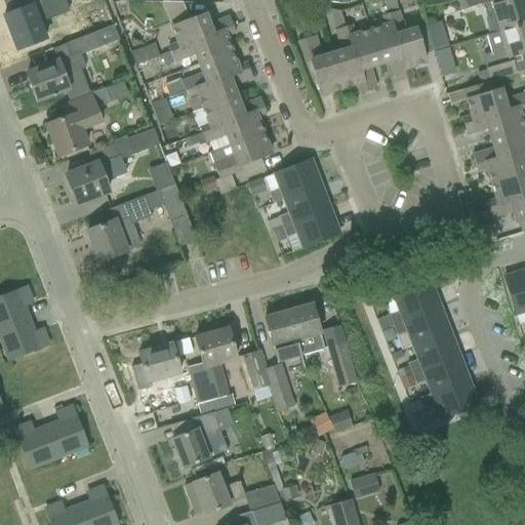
[(8,15),(4,16),(17,50),(32,44),(44,40),(38,24),(68,12),(66,7),(63,0),(24,0),(27,8),(8,15)]
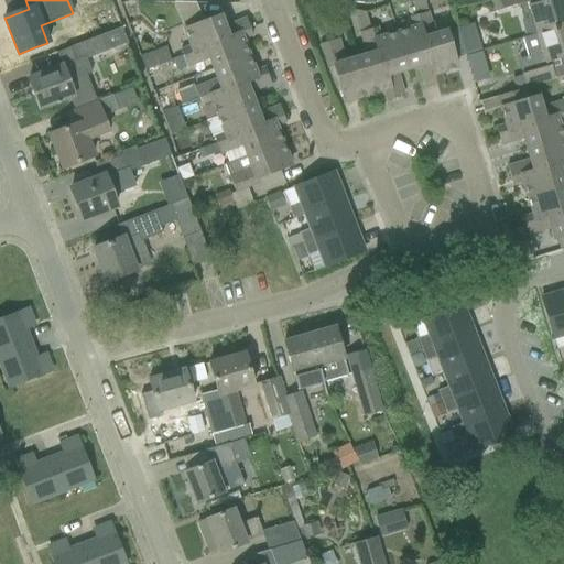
[(413,0),(414,6),(415,8),(416,12),(418,15),(424,13),(429,12),(426,3),(424,0),(413,0)]
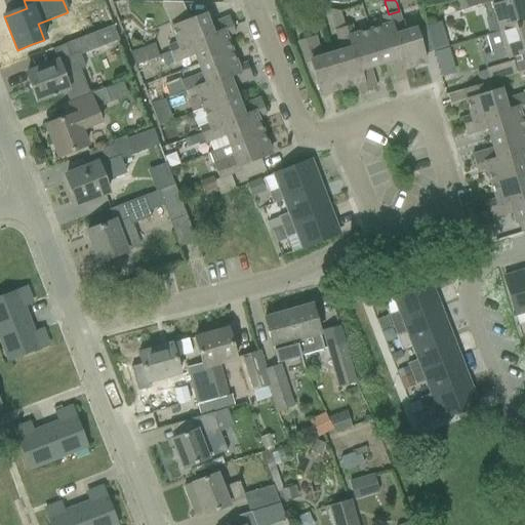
[(463,0),(467,9),(482,5),(486,17),(493,14),(499,33),(524,24),(524,0),(511,0),(492,5),(491,2),(494,1),(493,0),(463,0)]
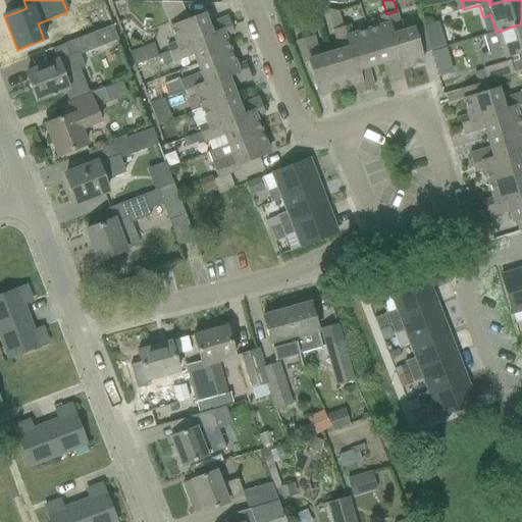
[(286,6),(280,7),(283,17),(290,16),(286,6)]
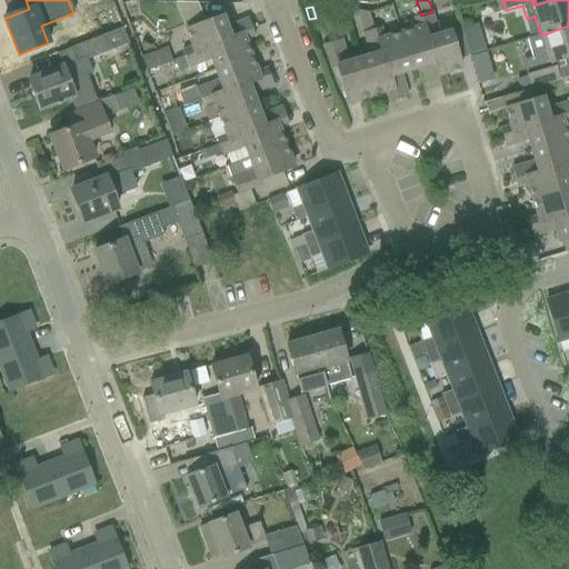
[(421,16),(420,16),(423,25),(428,23),(442,73),(446,72),(460,68),(458,59),(450,31),(440,35),(432,12),(428,13),(421,16)]
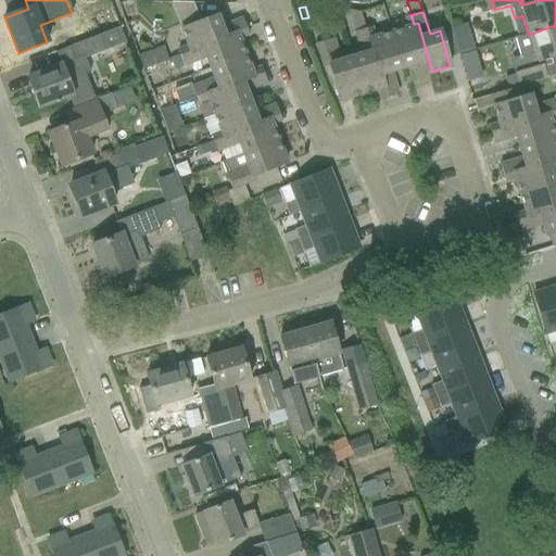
[(411,15),(403,19),(406,26),(414,24),(411,15)]
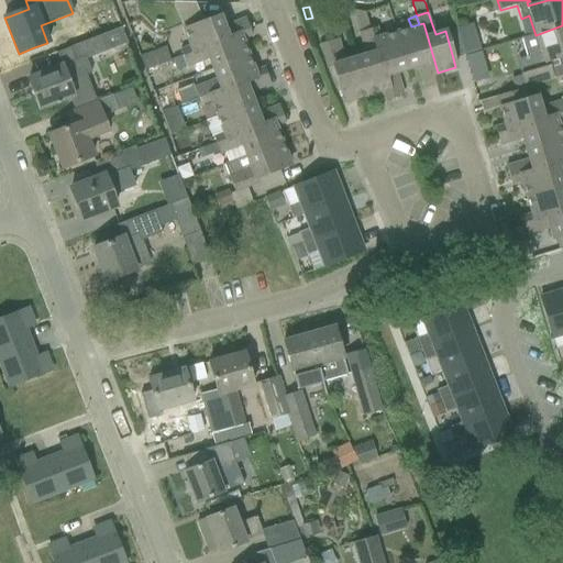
[(194,53),(240,34),(241,40),(252,35),(245,19),(223,28),(219,17),(185,31),(191,47),(194,53)]
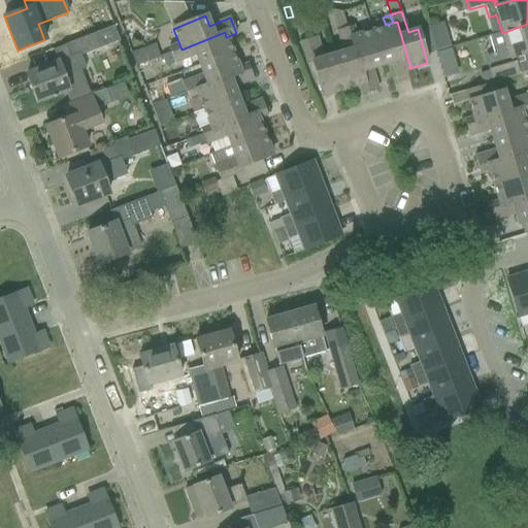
[(386,25),(371,30),(382,65),(392,62),(398,84),(414,78),(410,68),(397,22),(393,23),(386,25)]
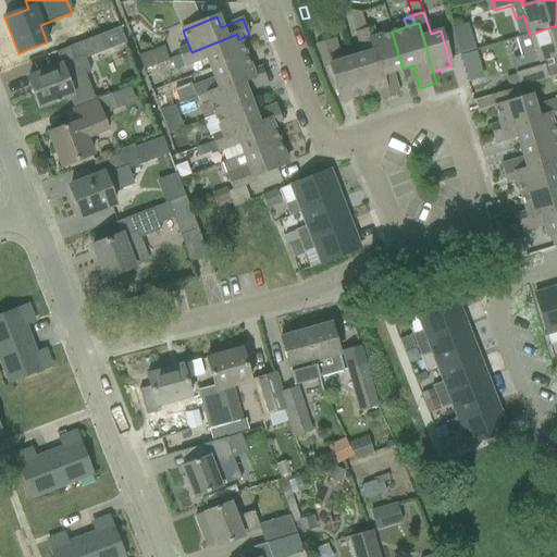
[(518,87),(519,88),(548,79),(544,65),(541,65),(540,62),(556,56),(556,25),(530,35),(515,39),(520,57),(527,56),(530,69),(514,73),(518,87)]
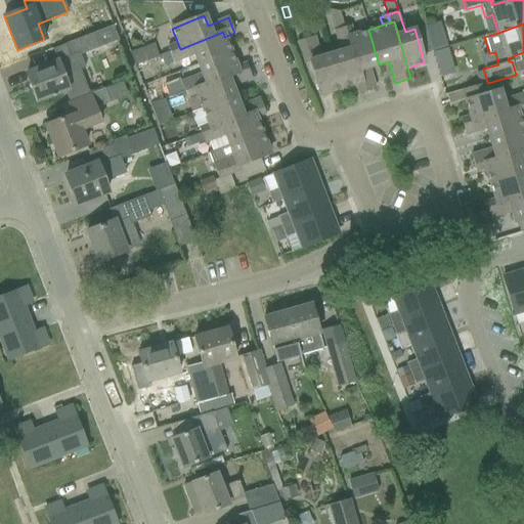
[(349,26),(336,30),(339,39),(351,35),(368,90),(375,88),(368,68),(379,64),(368,30),(355,34),(352,25),(349,26)]
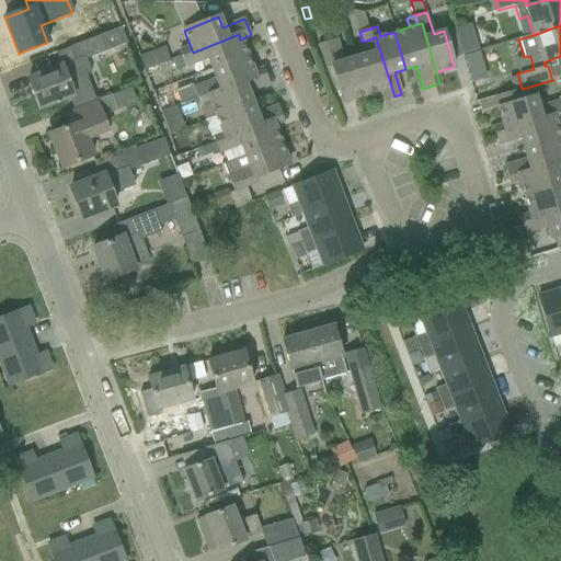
[(181,55),(170,60),(175,71),(185,67),(186,68),(207,58),(212,69),(247,56),(240,39),(239,34),(193,53),(191,47),(180,52),(181,55)]
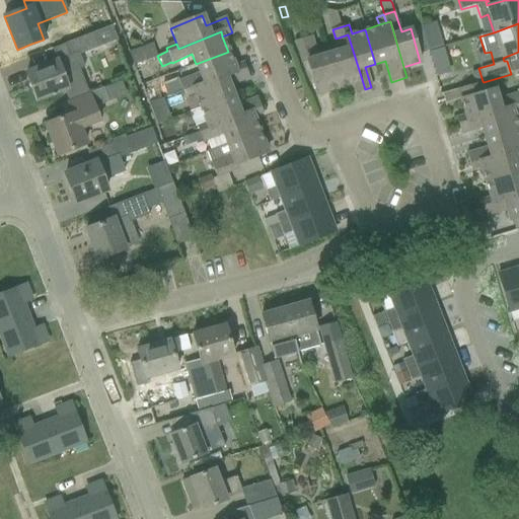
[(63,90),(68,101),(103,88),(103,87),(88,93),(79,70),(84,68),(79,56),(96,49),(91,33),(63,45),(68,58),(25,73),(36,100),(63,90)]
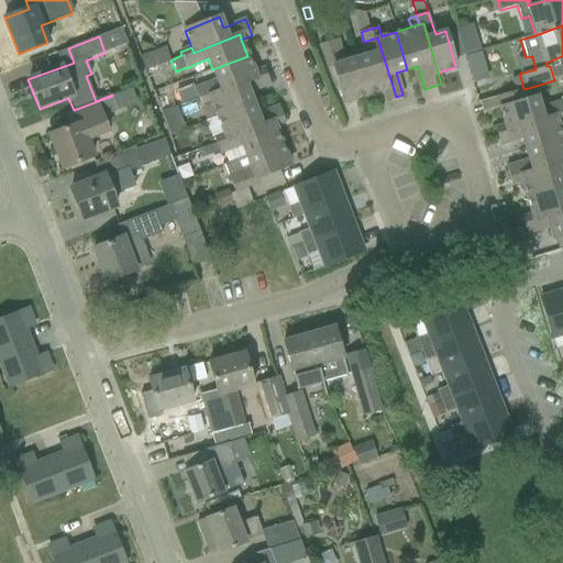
[(367,54),(357,57),(368,94),(383,89),(386,100),(396,97),(377,37),(364,42),(367,54)]
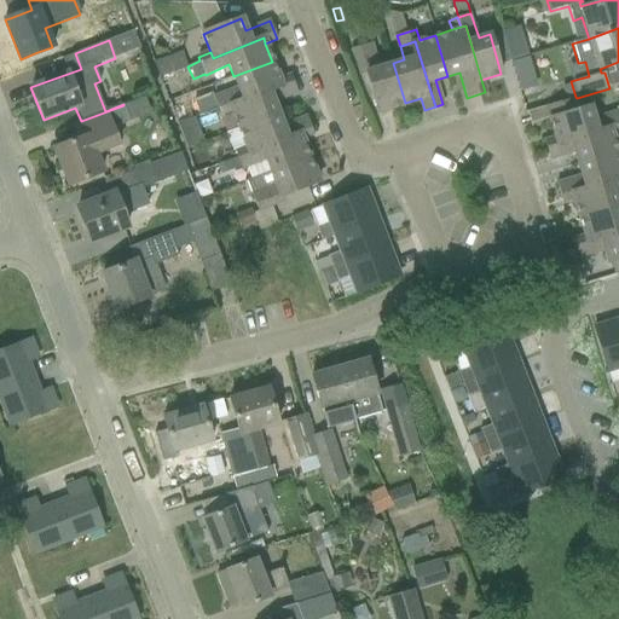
[(362,61),(377,111),(405,103),(393,63),(380,67),(372,42),(352,50),(356,62),(362,61)]
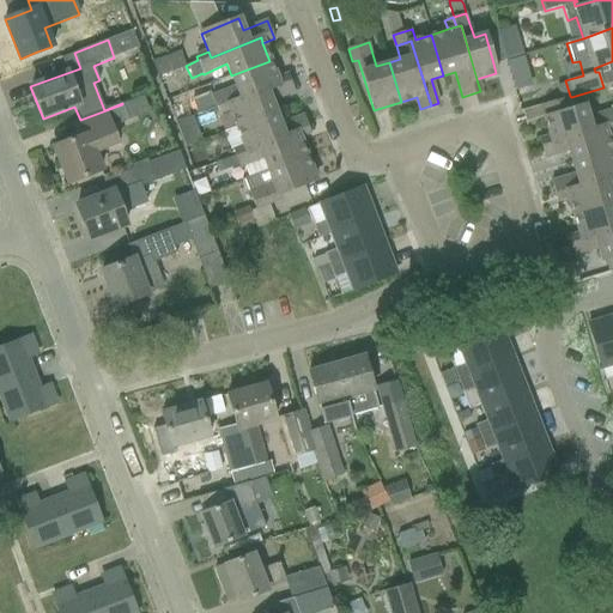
[(153,61),(159,77),(184,66),(180,52),(153,61)]
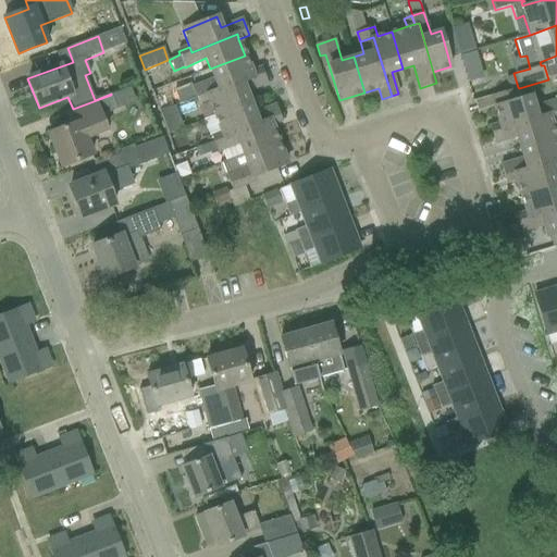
[(475,52),(460,57),(463,65),(479,61),(475,52)]
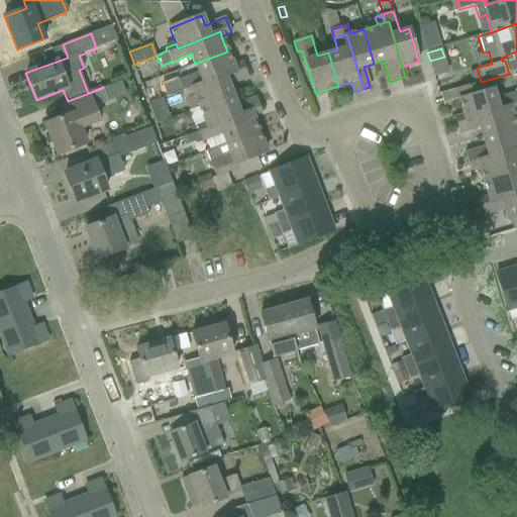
[(199,73),(202,79),(233,67),(227,52),(195,64),(199,73)]
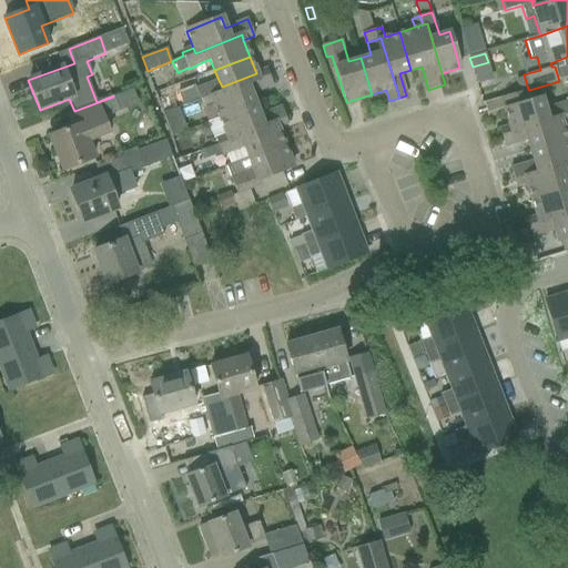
[(220,119),(254,105),(251,94),(273,85),(266,69),(256,73),(222,87),(219,80),(195,90),(203,105),(212,102),(220,119)]
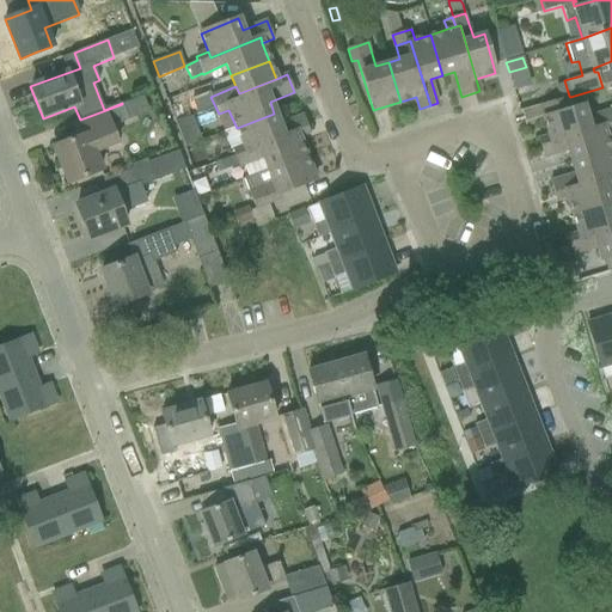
[(564,83),(555,85),(558,98),(569,96),(564,83)]
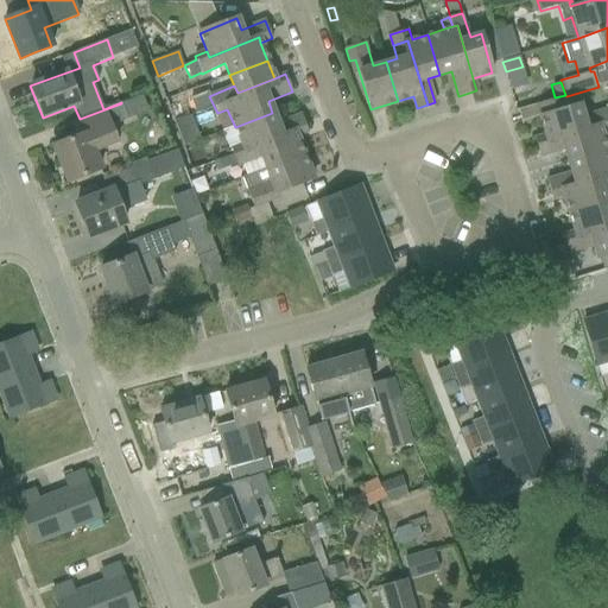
[(208,92),(190,99),(195,113),(213,106),(208,92)]
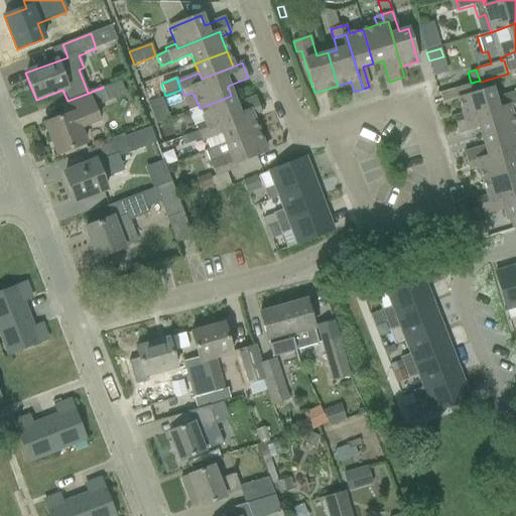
[(464,86),(456,89),(459,99),(463,111),(494,102),(496,109),(507,105),(515,102),(515,95),(515,93),(515,92),(493,98),(491,89),(483,91),(481,82),(480,81),(464,86)]
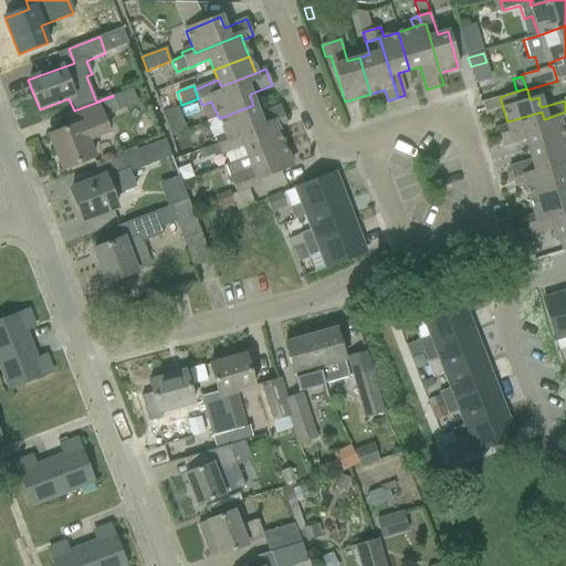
[(169,95),(156,100),(161,113),(175,108),(169,95)]
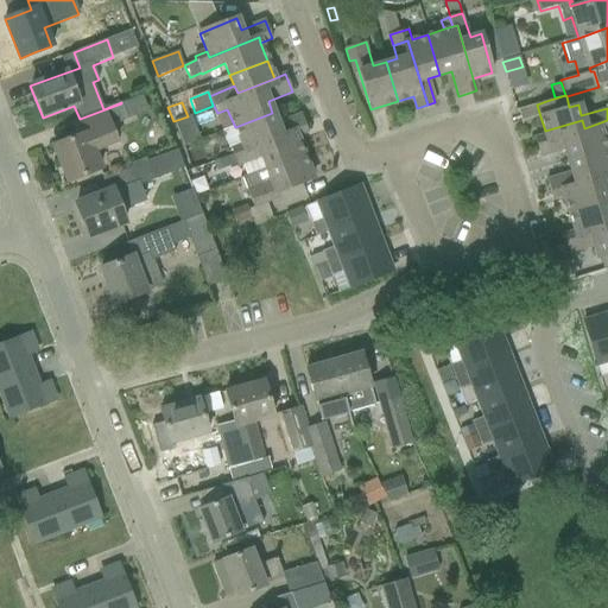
[(54,145),(68,182),(100,169),(93,152),(116,144),(109,126),(128,119),(121,103),(80,119),(84,133),(54,145)]
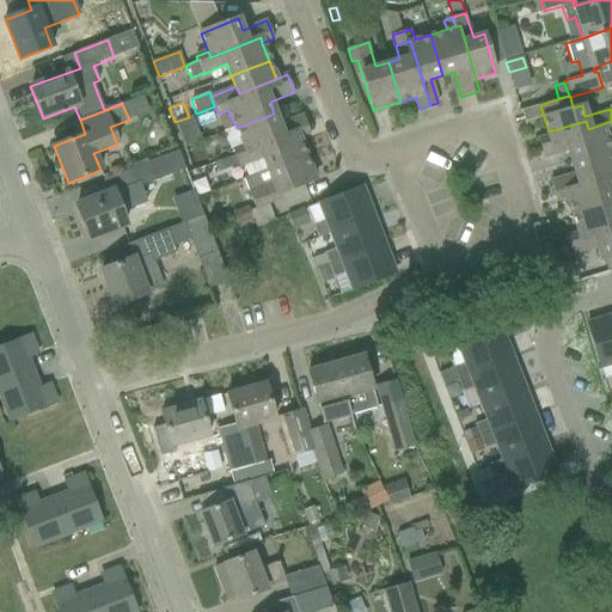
[(244,144),(246,150),(297,130),(299,138),(310,133),(304,115),(279,124),(274,114),(237,128),(244,144)]
